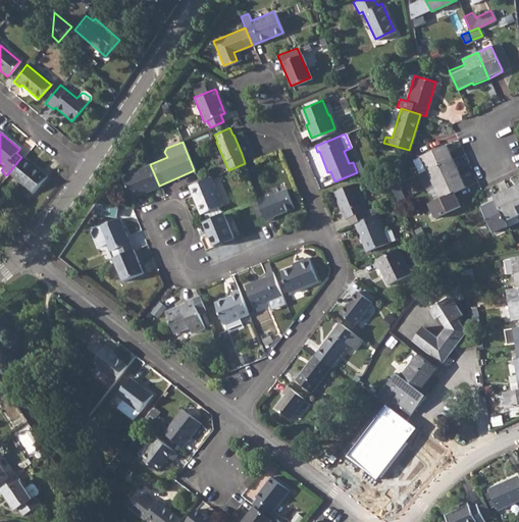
[(445,145),(412,160),(418,173),(425,170),(449,159),(446,153),(448,152),(445,145)]
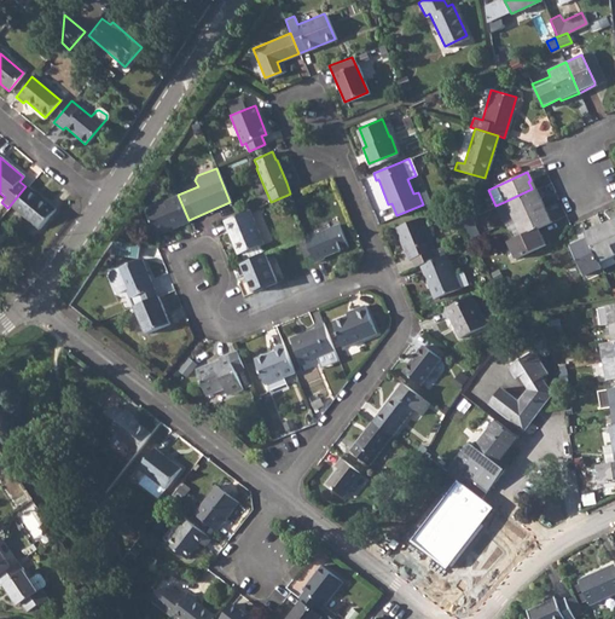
[(25,186),(10,206),(38,229),(53,210),(25,186)]
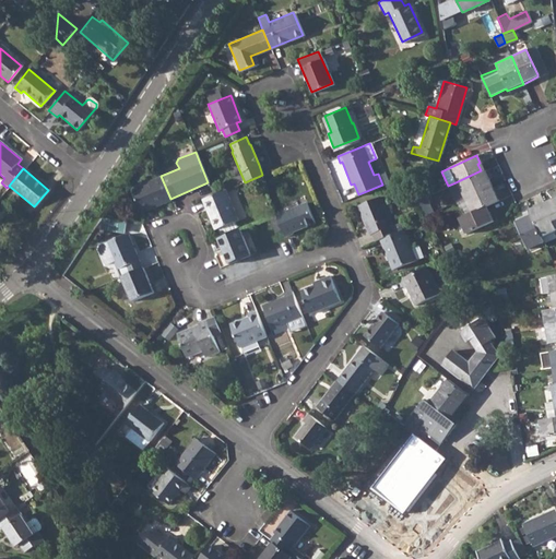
[(481,170),(456,182),(462,198),(491,183),(487,177),(484,178),(481,170)]
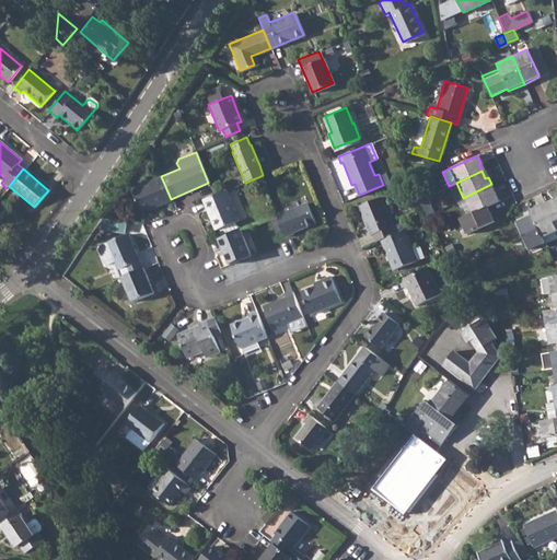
[(171,199),(161,176),(131,188),(141,212),(171,200),(171,199)]
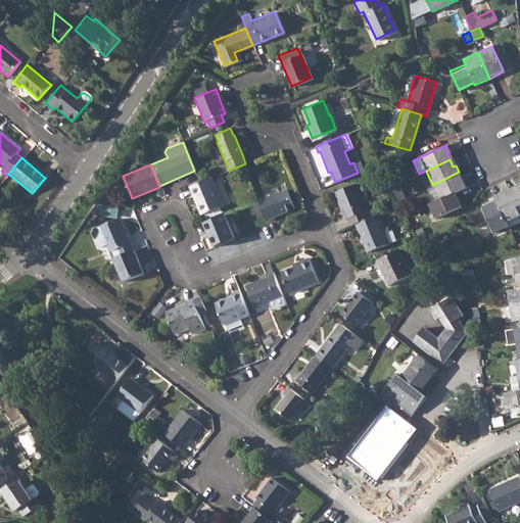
[(459,172),(432,185),(439,199),(454,192),(463,188),(460,181),(462,180),(459,172)]
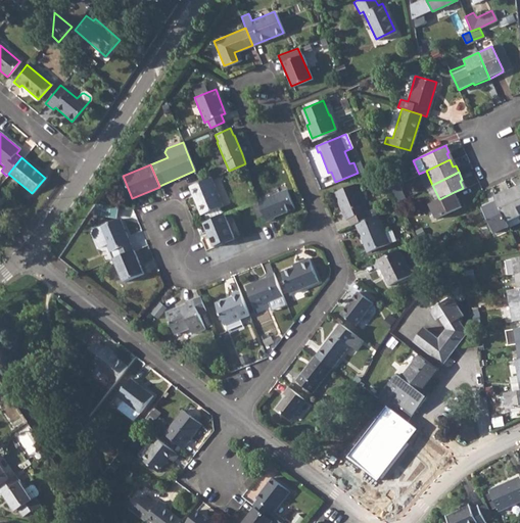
[(394,177),(387,181),(390,187),(397,184),(394,177)]
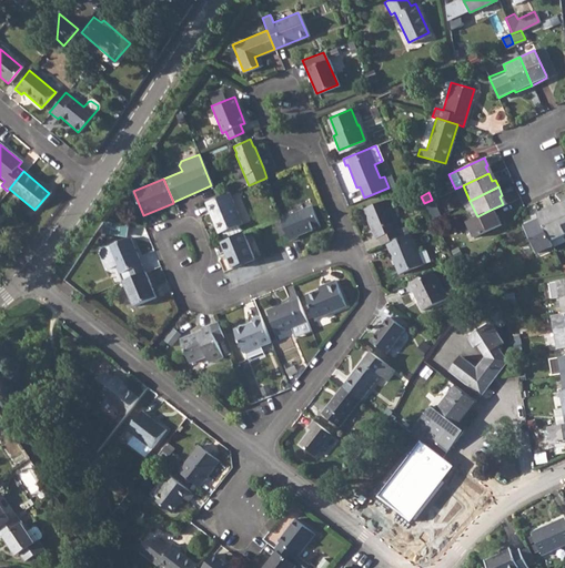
[(217,198),(205,202),(218,233),(241,223),(228,193),(217,198)]
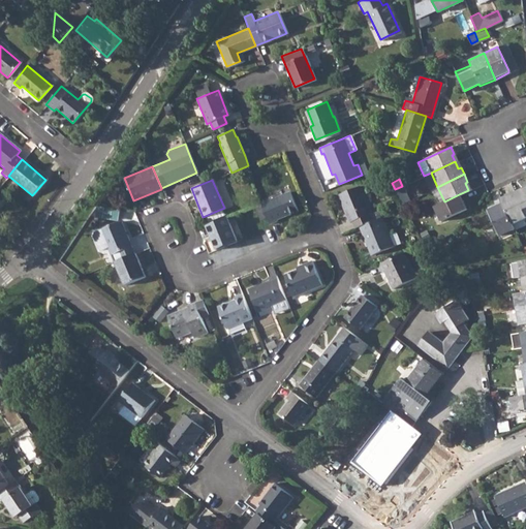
[(350,220),(353,227),(359,225),(373,220),(372,219),(370,213),(359,185),(337,194),(348,221),(350,220)]
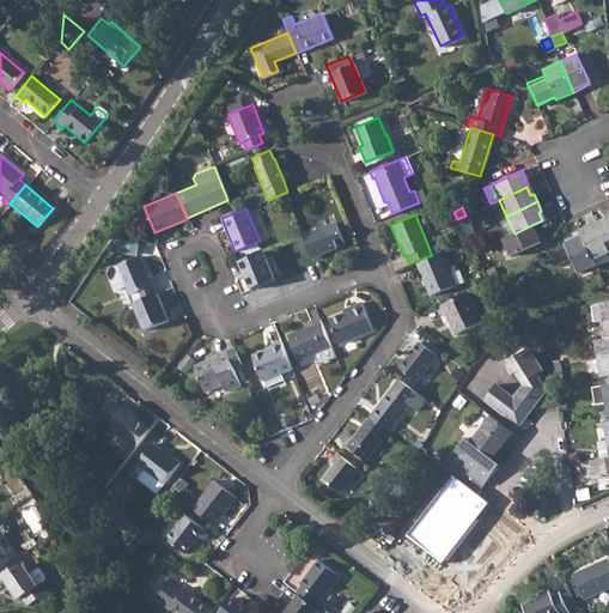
[(466,216),(457,219),(466,236),(474,232),(466,216)]
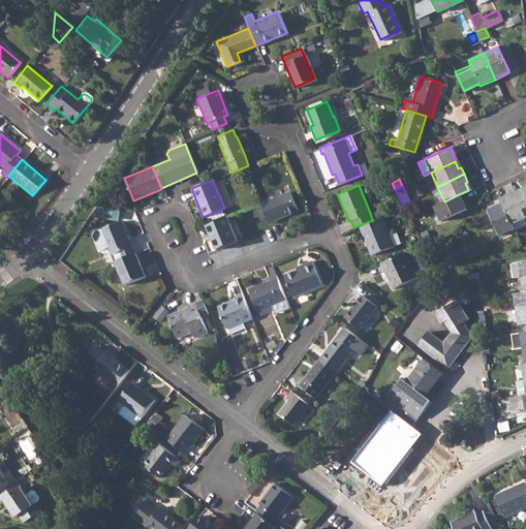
[(519,187),(513,190),(525,217),(525,216),(525,186),(520,190),(519,187)]
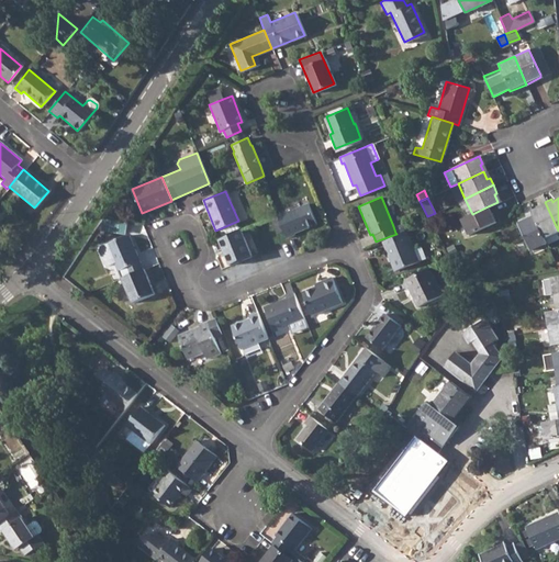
[(306,202),(277,215),(286,237),(293,234),(292,232),(314,223),(306,202)]
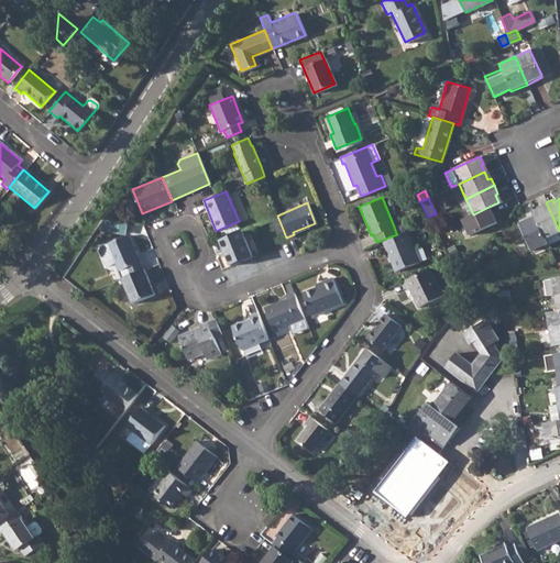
[(539,209),(531,212),(534,216),(544,238),(559,231),(546,202),(538,206),(539,209)]
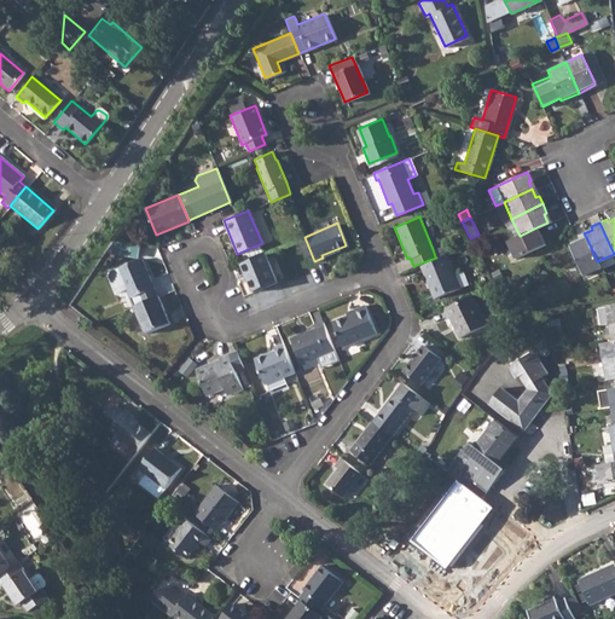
[(520,236),(506,242),(514,258),(540,244),(537,236),(540,235),(537,227),(520,236)]
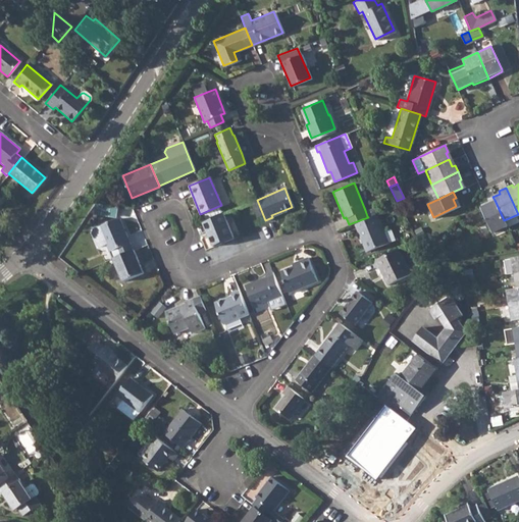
[(488,205),(481,209),(491,231),(506,225),(504,220),(495,200),(487,203),(488,205)]
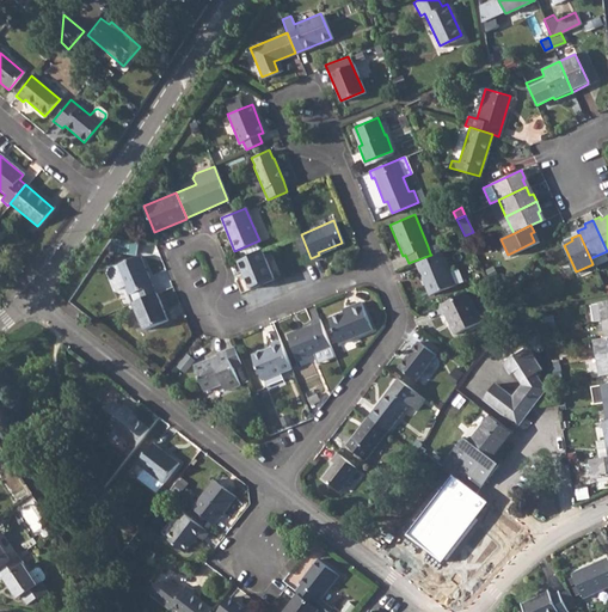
[(260,250),(238,261),(249,287),(272,277),(260,250)]
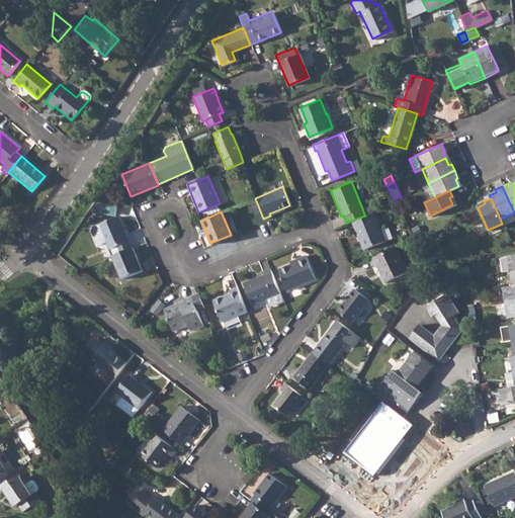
[(365,216),(351,221),(363,248),(391,237),(385,226),(379,229),(372,212),(365,216)]
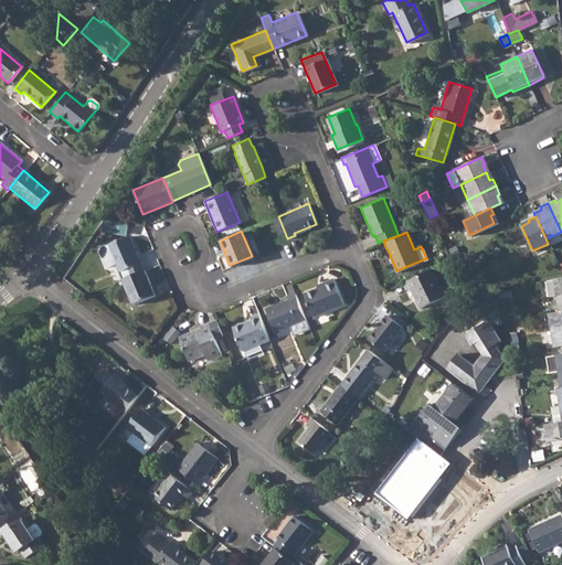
[(115,264),(122,279),(123,278),(142,270),(127,235),(99,247),(98,252),(104,265),(107,267),(115,264)]
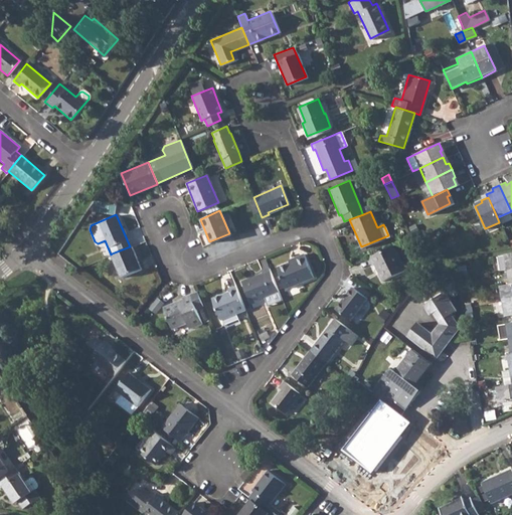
[(391,244),(367,256),(370,264),(372,263),(381,281),(403,270),(391,244)]
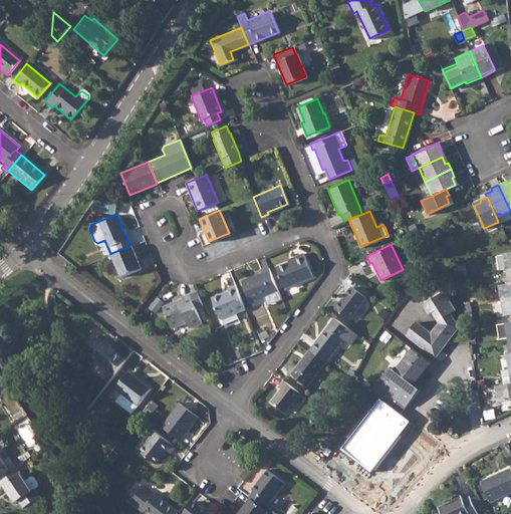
[(130,246),(111,253),(120,276),(140,268),(131,246),(130,246)]
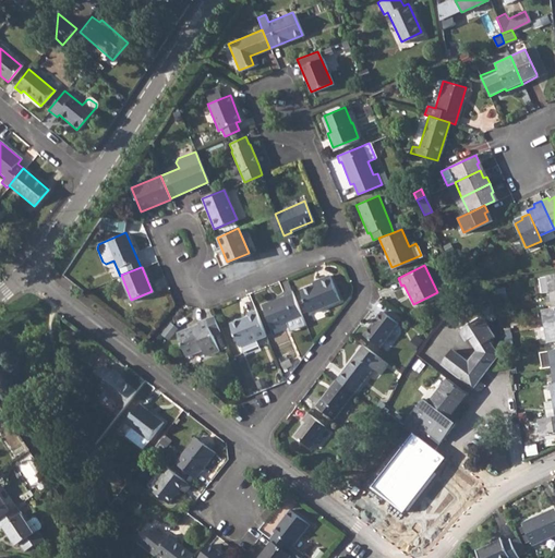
[(554,273),(538,276),(540,292),(547,291),(554,289),(554,273)]
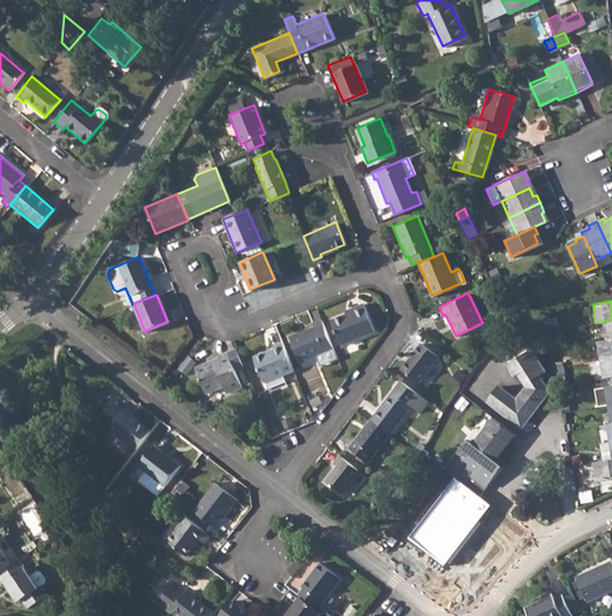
[(351,312),(343,314),(330,320),(340,344),(372,331),(361,303),(350,308),(351,312)]
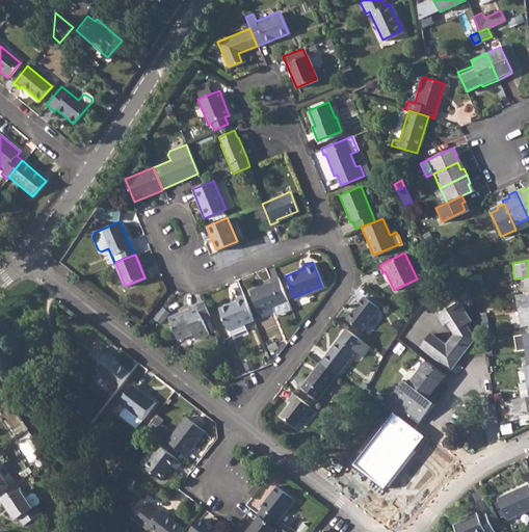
[(287,301),(276,276),(269,280),(270,282),(249,291),(259,313),(287,301)]
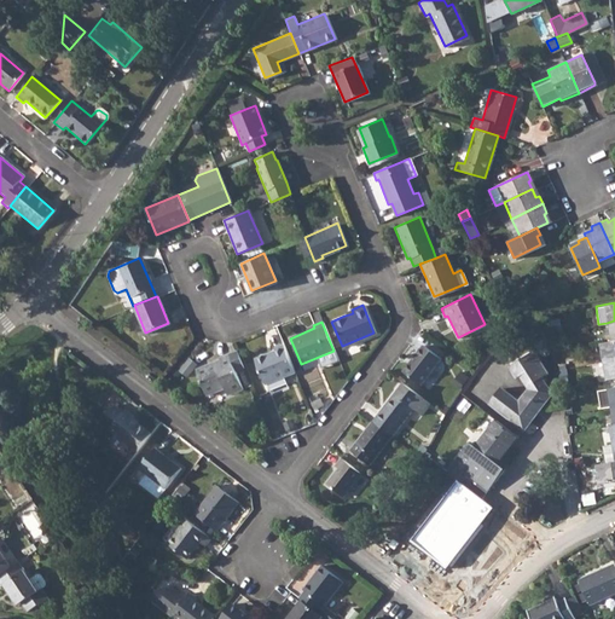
[(614,340),(610,341),(598,342),(602,362),(614,358),(614,340)]
